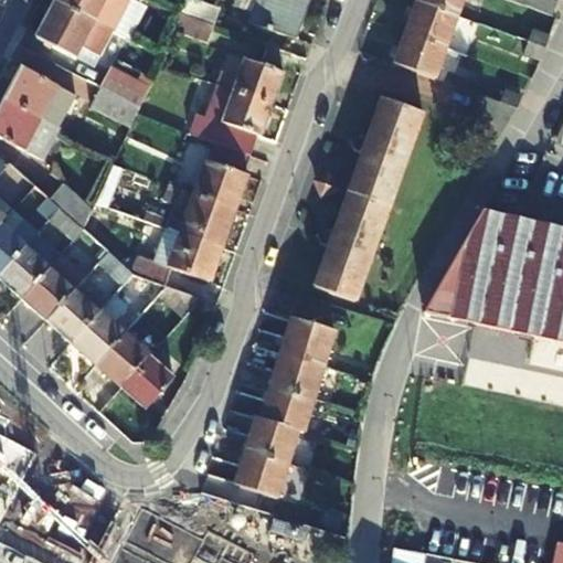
[(108,27),(55,0),(36,35),(76,55),(83,44),(101,54),(113,30),(108,27)]
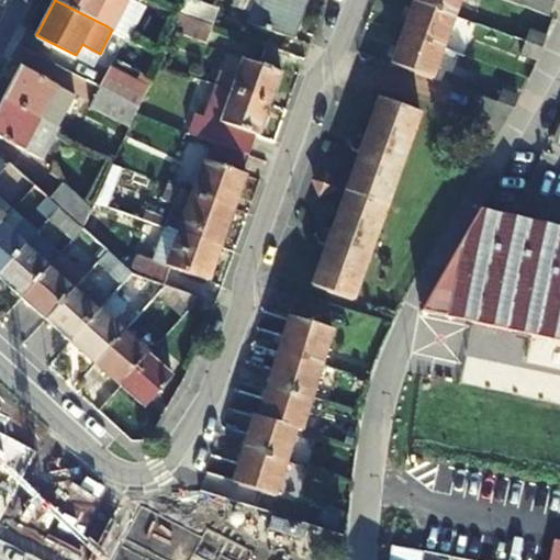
[(55,0),(108,26),(120,2),(115,0),(55,0)]
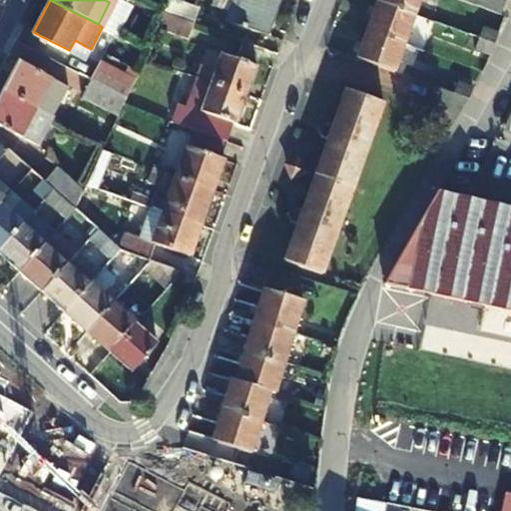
[(159,26),(166,11),(169,4),(162,0),(156,0),(147,20),(159,26)]
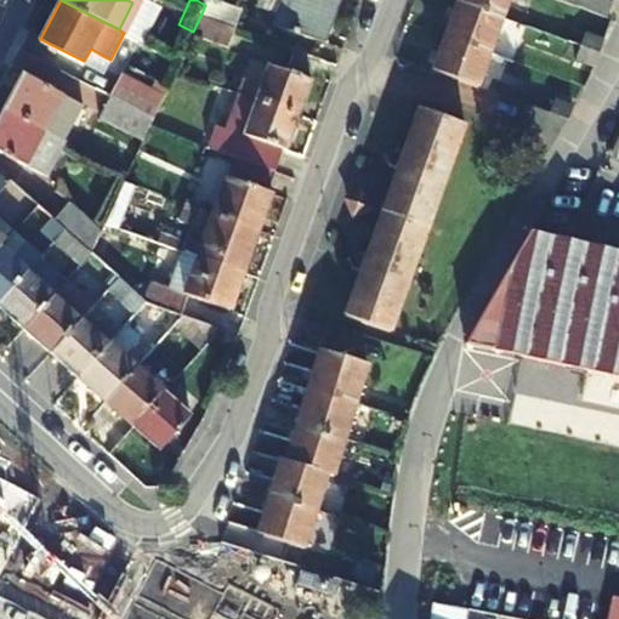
[(202,13),(236,24),(242,9),(217,0),(206,0),(205,5),(202,13)]
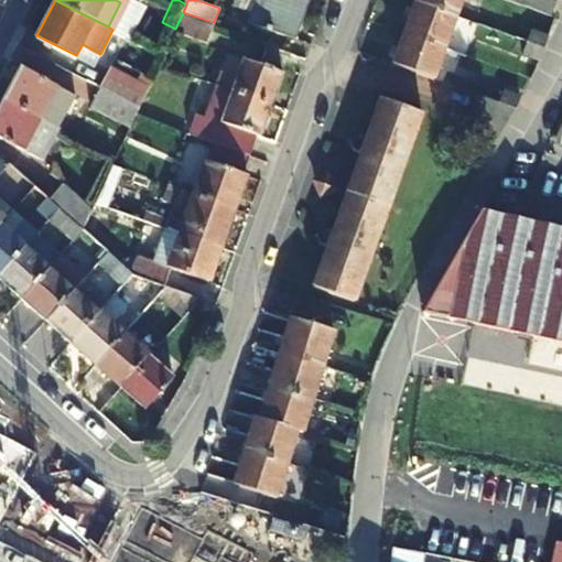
[(257,0),(250,20),(298,36),(310,0),(257,0)]
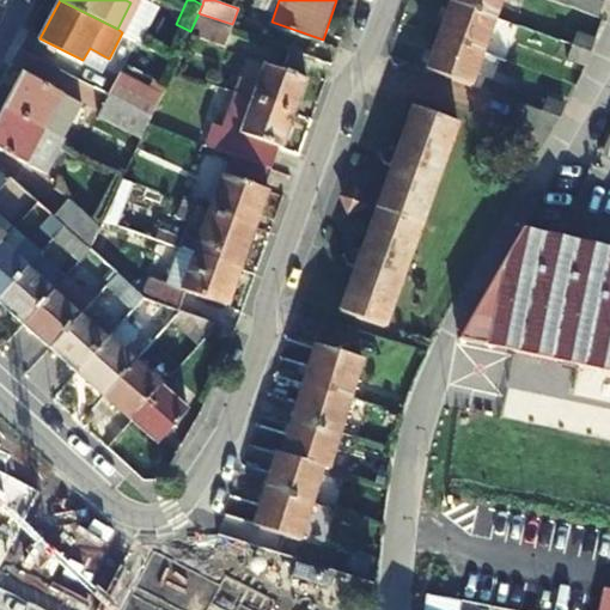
[(485,48),(496,14),(457,0),(453,0),(441,32),(485,48)]
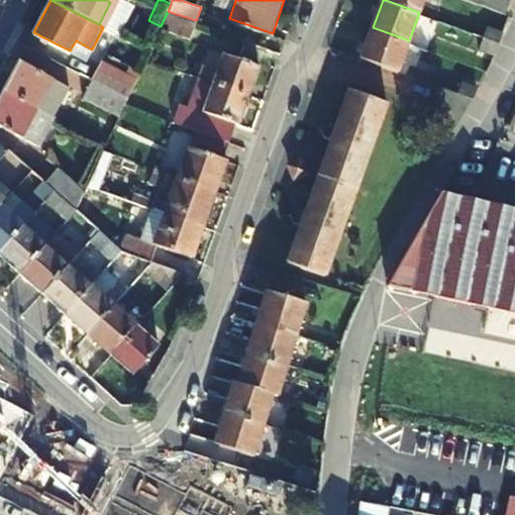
[(386,0),(419,12),(423,0),(386,0)]
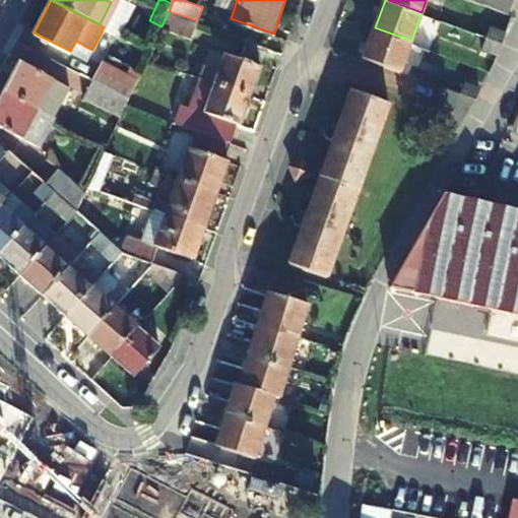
[(475,0),(509,12),(514,0),(475,0)]
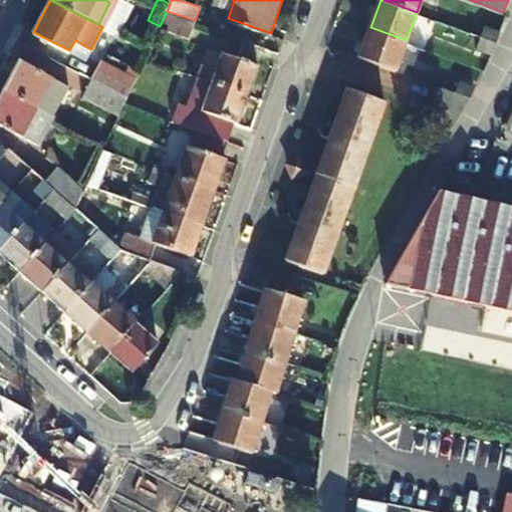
[(189,35),(195,20),(167,11),(160,26),(189,35)]
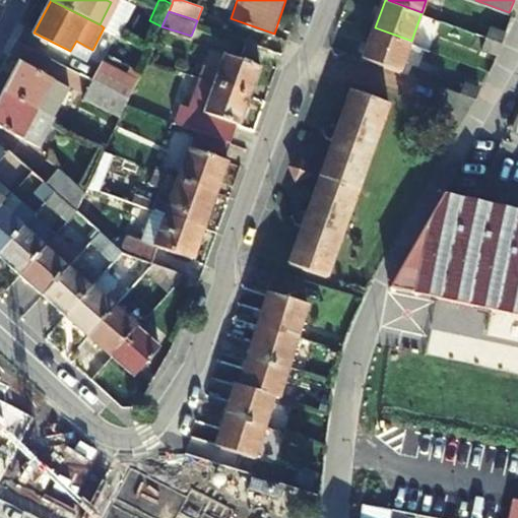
[(500,40),(503,42),(508,29),(494,24),(489,37),(500,40)]
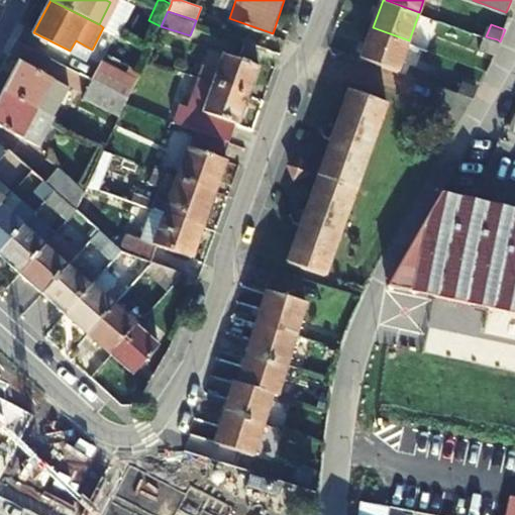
[(409,40),(373,27),(362,58),(398,70),(409,40)]
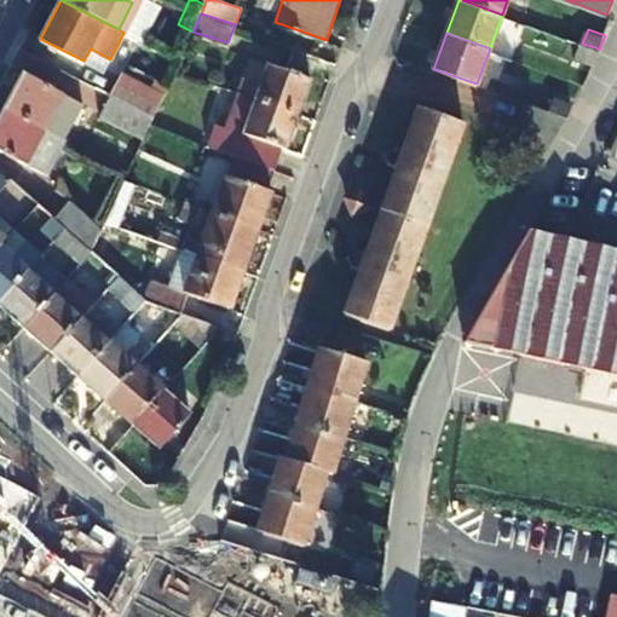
[(593,63),(599,50),(595,47),(582,44),(577,57),(593,63)]
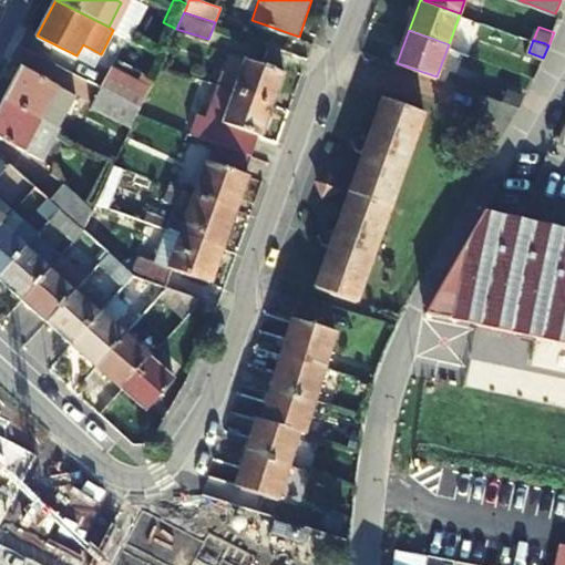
[(235,89),(276,103),(287,72),(247,58),(235,89)]
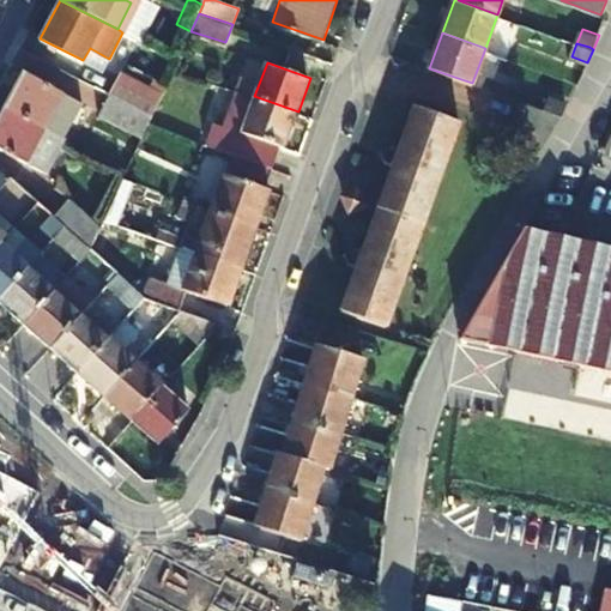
[(46,126),(64,92),(22,71),(5,103),(46,126)]
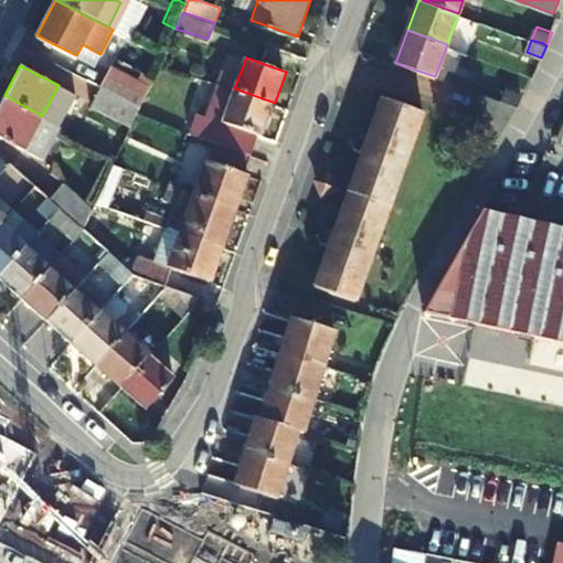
[(112,66),(103,84),(138,102),(141,104),(150,86),(112,66)]
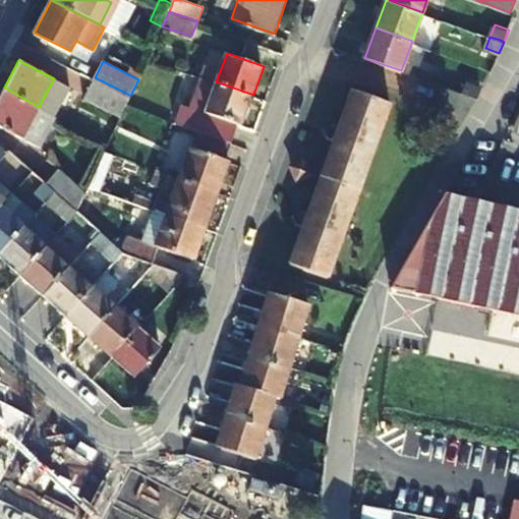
[(216,81),(202,76),(192,106),(205,110),(204,116),(172,106),(168,118),(197,128),(231,140),(237,122),(243,124),(253,95),(216,81)]
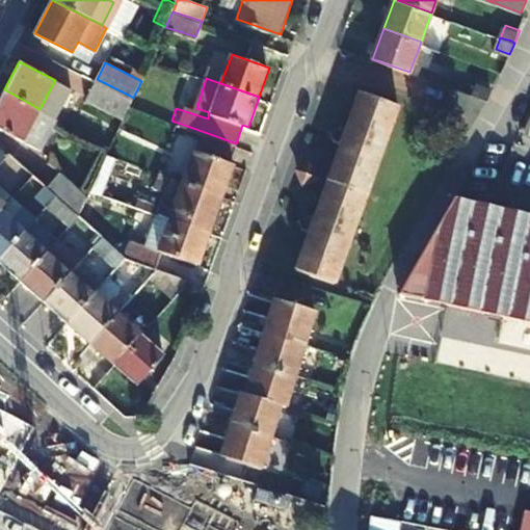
[(130,96),(97,79),(88,99),(125,117),(130,106),(133,98),(130,96)]
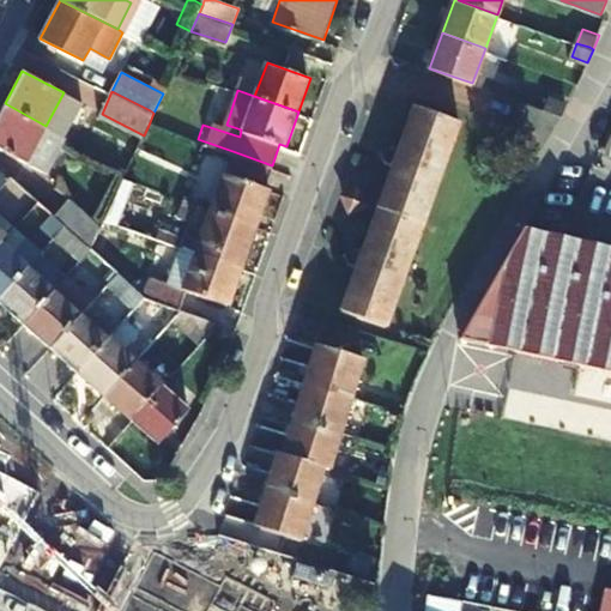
[(82,102),(64,92),(46,126),(64,135),(82,102)]
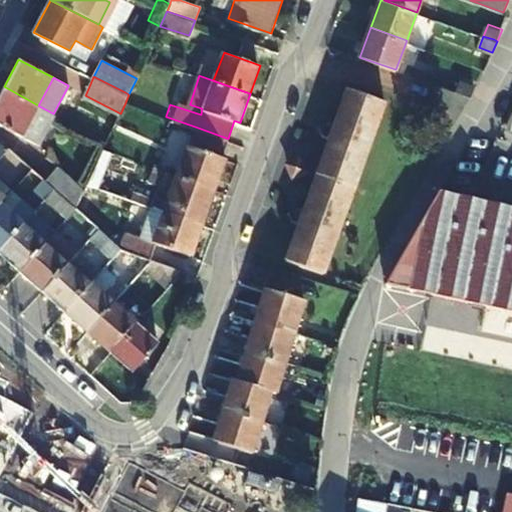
[(474,88),(476,85),(461,80),(456,91),(470,96),(474,88)]
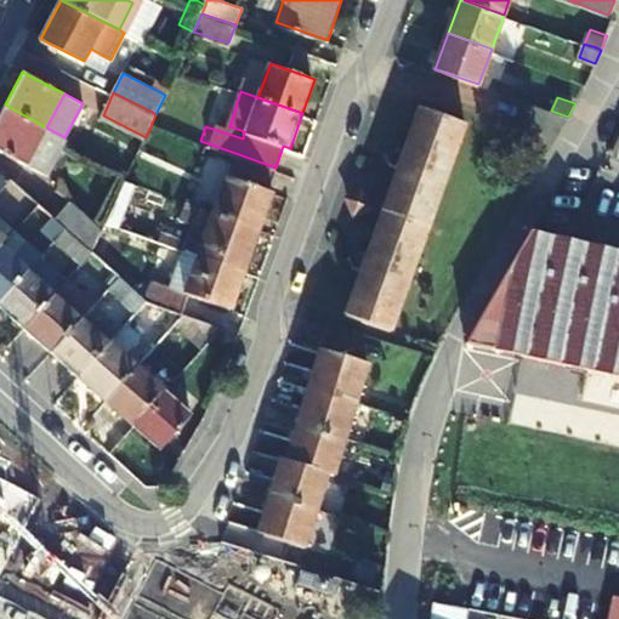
[(568,117),(551,111),(529,103),(526,120),(555,131),(558,132),(568,117)]
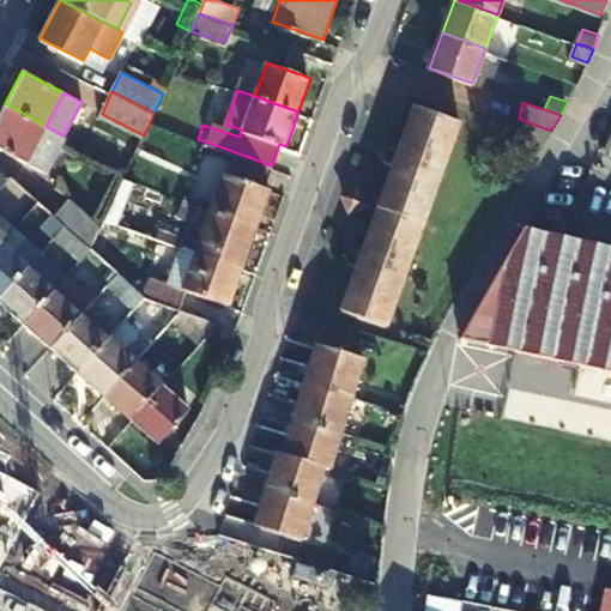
[(64,135),(46,126),(5,103),(0,112),(0,143),(47,167),(64,135)]
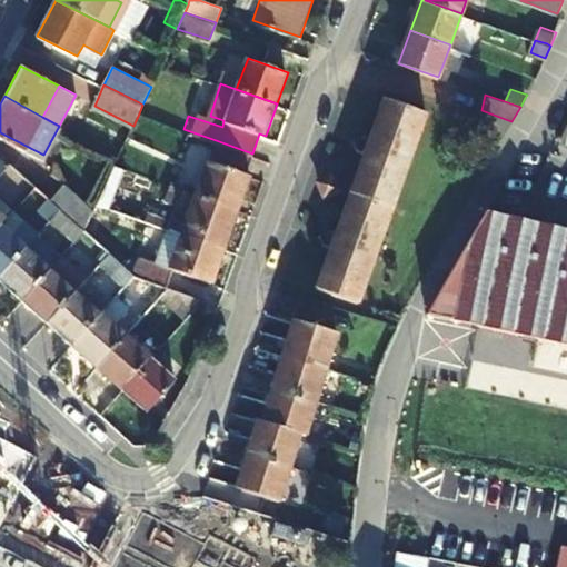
[(368,143),(409,158),(427,111),(386,96),(371,137),(368,143)]
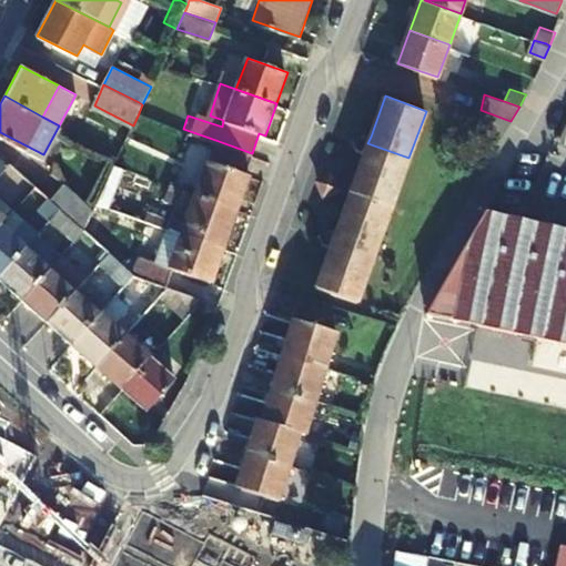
[(507,120),(481,110),(478,128),(503,134),(511,121),(507,120)]
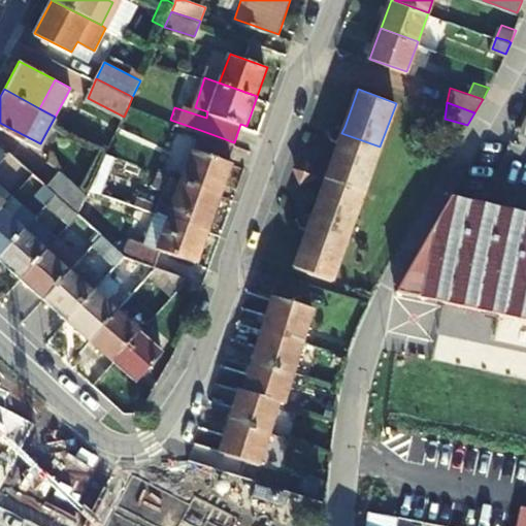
[(337,125),(328,129),(332,137),(339,140),(341,133),(344,127),(337,125)]
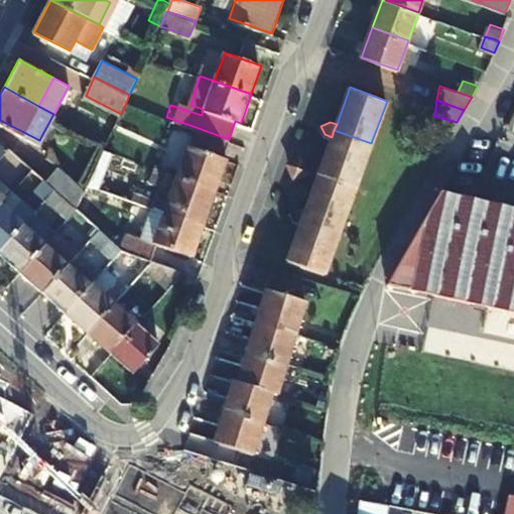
[(229,139),(196,127),(180,167),(170,163),(167,171),(218,188),(229,157),(224,155),(229,139)]
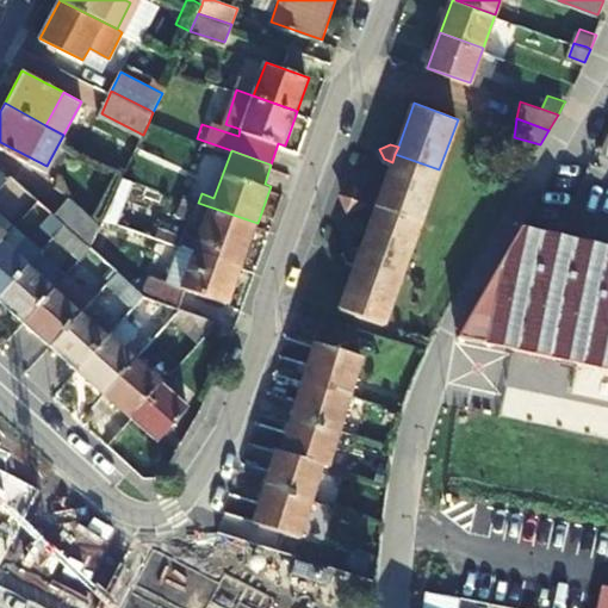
[(439,169),(395,154),(392,162),(377,206),(421,222),(439,169)]
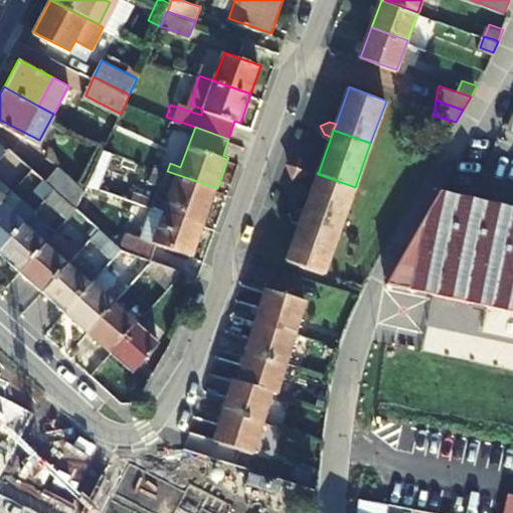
[(0,159),(10,148),(0,143),(0,159)]
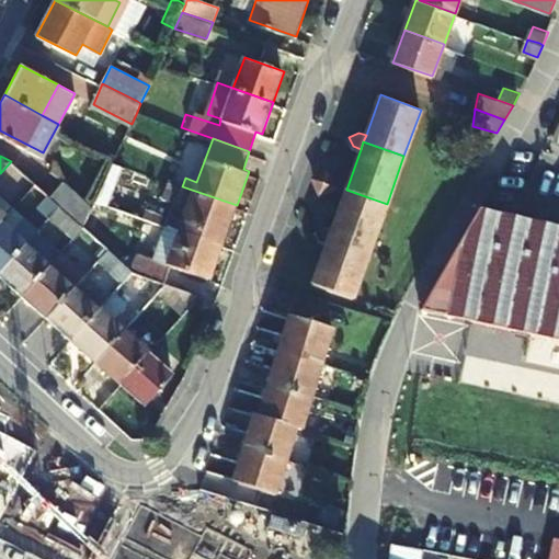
[(329,169),(318,174),(316,181),(320,192),(335,184),(329,169)]
